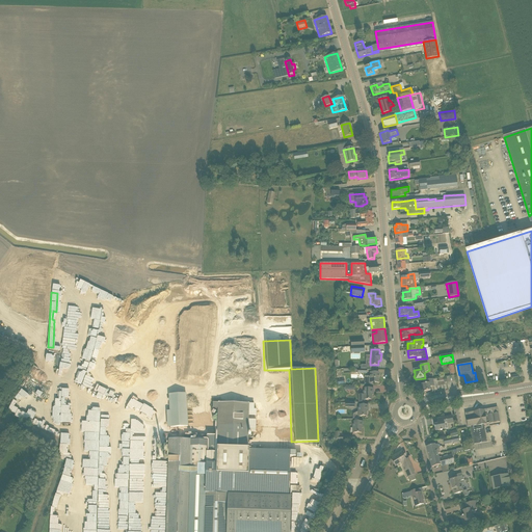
[(378,382),(378,373),(370,373),(370,379),(365,378),(365,384),(373,384),(373,382),(378,382)]
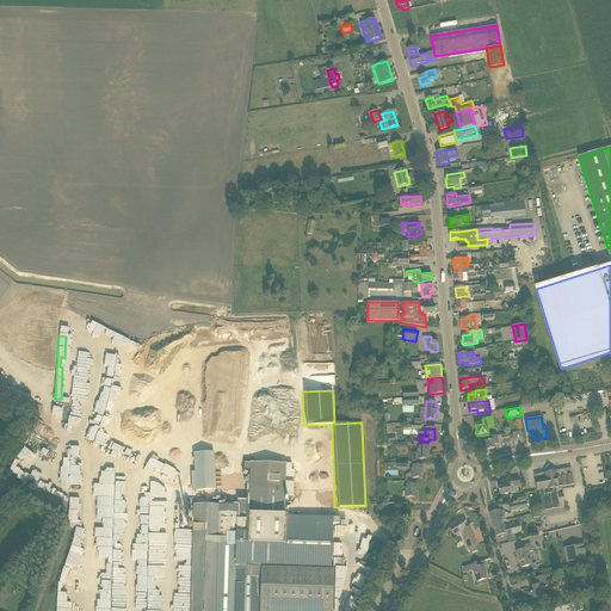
[(498,436),(488,437),(488,440),(483,442),(486,450),(494,449),(494,445),(499,444),(498,436)]
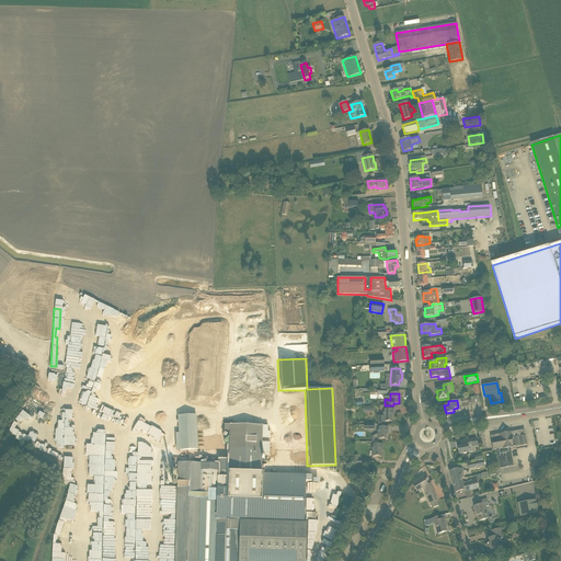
[(385,422),(392,422),(392,414),(393,414),(393,410),(385,410),(385,413),(384,413),(384,416),(378,416),(378,424),(385,424),(385,422)]
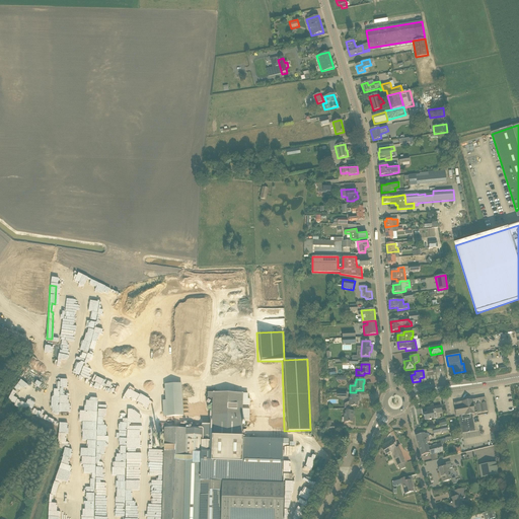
[(180,384),(164,384),(166,417),(182,416),(181,385),(180,385),(180,384)]
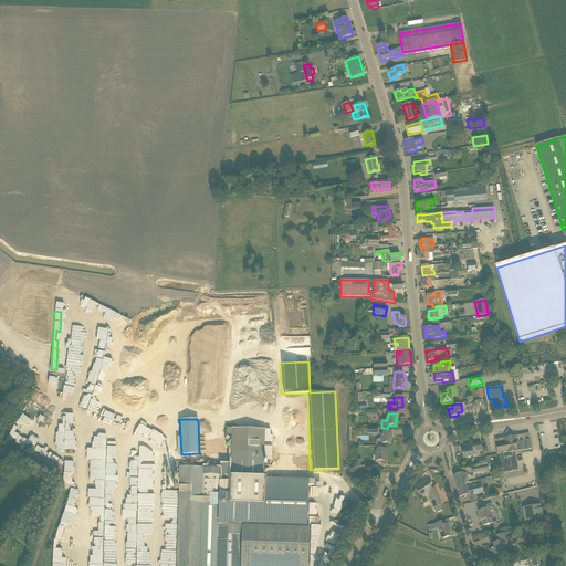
[(146,432),(149,426),(139,421),(135,431),(153,441),(155,436),(146,432)]
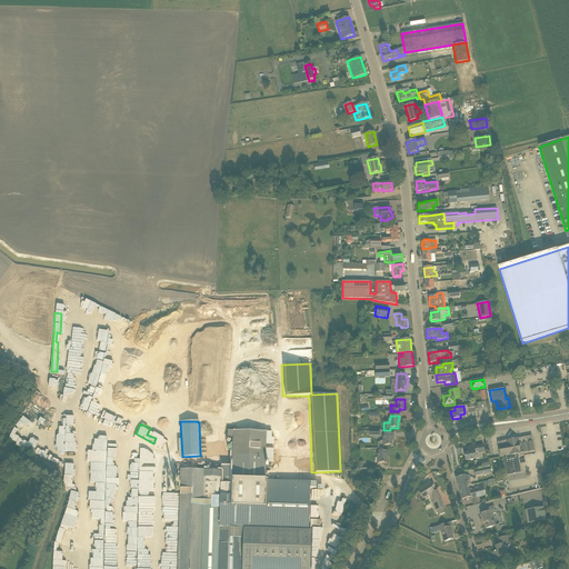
[(63,439),(63,451),(71,451),(71,449),(78,449),(79,430),(63,429),(63,432),(58,432),(58,439),(63,439)]
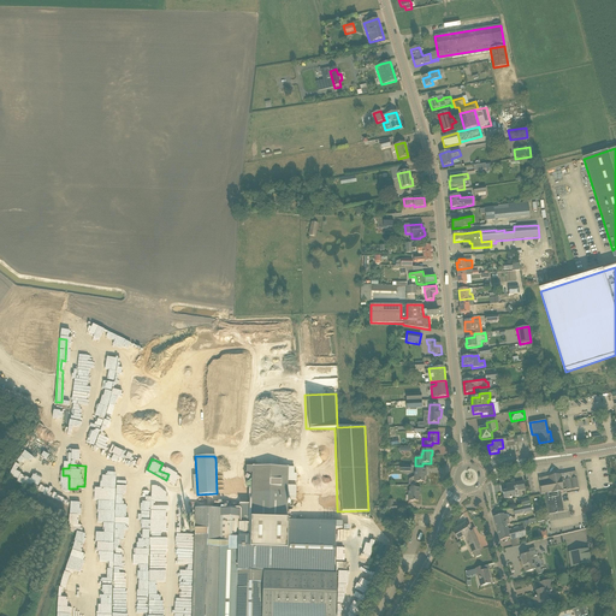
[(335,615),(337,574),(335,574),(336,527),(286,526),(289,468),(253,467),(252,504),(240,504),(240,509),(195,508),(191,615),(335,615)]
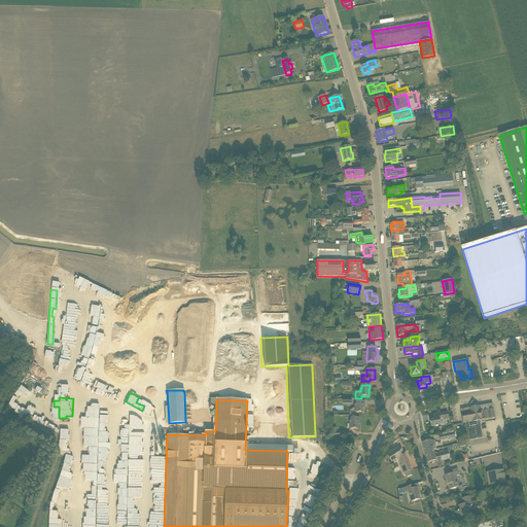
[(349,415),(351,415),(354,415),(355,415),(355,413),(363,413),(363,406),(364,406),(364,401),(356,401),(356,405),(354,405),(354,409),(353,409),(350,411),(349,415)]
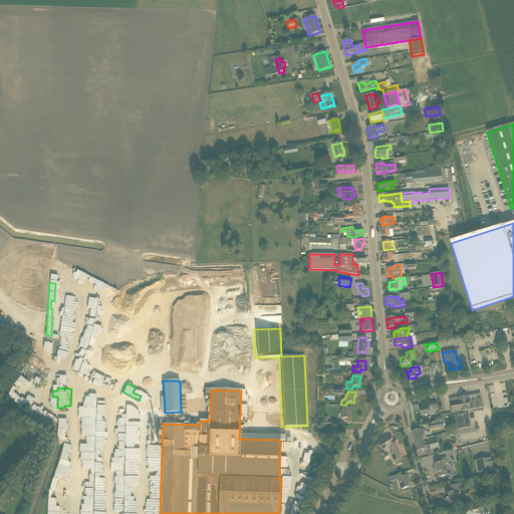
[(473,410),(483,408),(481,400),(471,401),(471,399),(468,399),(468,397),(452,399),(453,403),(450,403),(452,413),(455,412),(458,430),(471,427),(468,411),(470,410),(472,409),(473,410)]
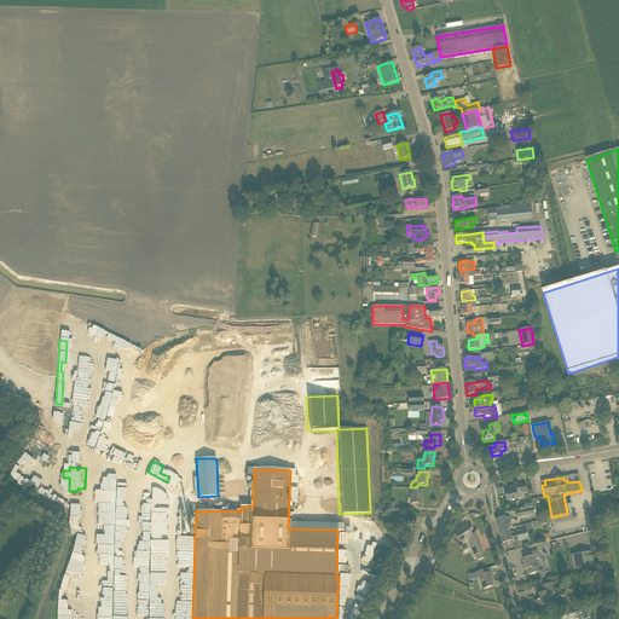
[(516,492),(520,492),(520,493),(527,492),(526,484),(508,487),(509,493),(504,493),(507,502),(518,499),(516,492)]
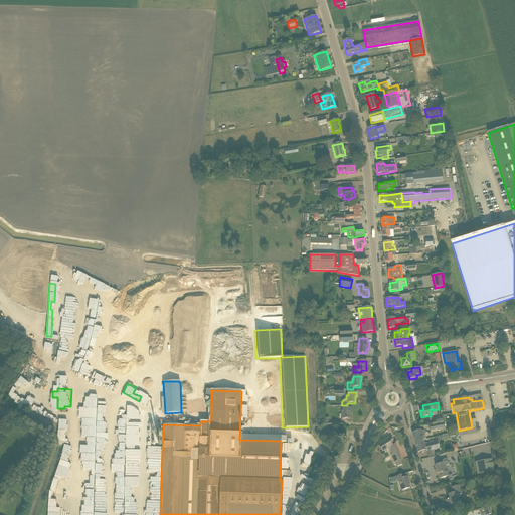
[(341,419),(346,419),(350,419),(350,412),(351,412),(351,408),(346,408),(346,405),(343,405),(343,408),(343,411),(341,411),(341,419)]
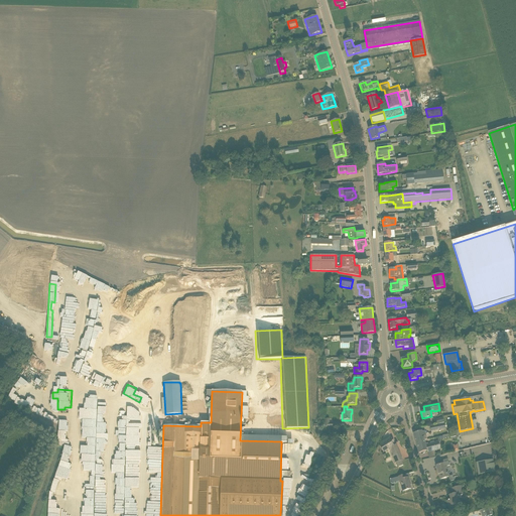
[(95,433),(95,424),(106,425),(106,416),(96,415),(96,422),(89,421),(89,430),(93,430),(93,433),(95,433)]
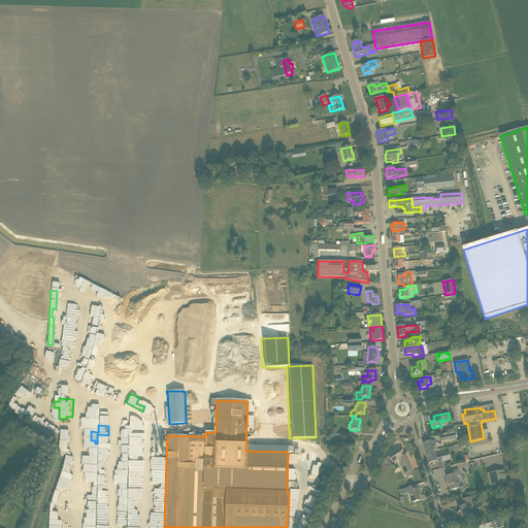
[(60,430),(59,449),(67,449),(67,447),(70,447),(70,441),(66,441),(66,430),(60,430)]
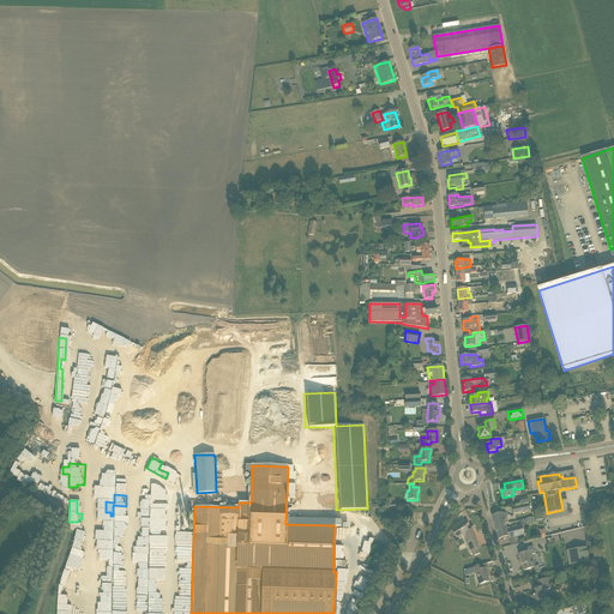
[(529,504),(523,505),(512,507),(513,513),(531,511),(529,504)]
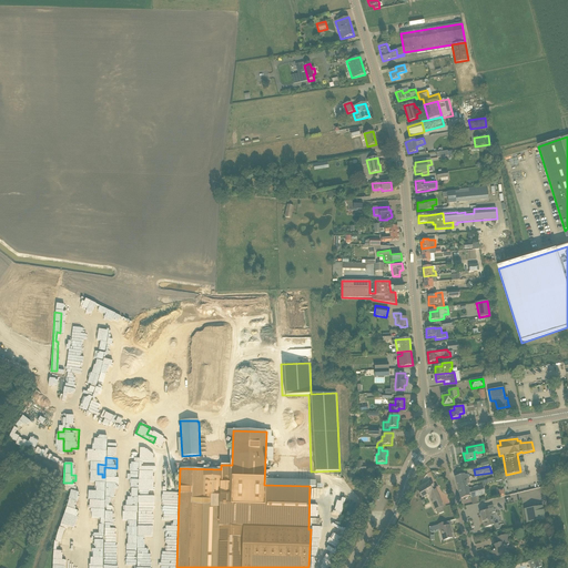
[(467,485),(470,484),(468,474),(465,475),(464,475),(455,477),(457,487),(467,485)]
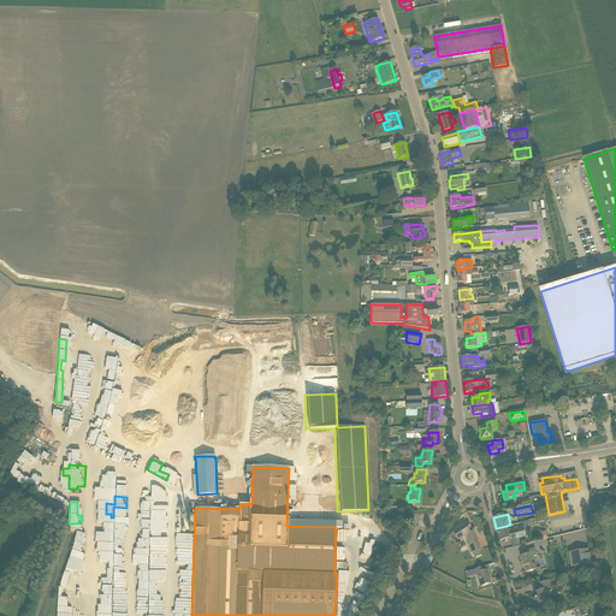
[(481,555),(479,550),(480,550),(473,531),(469,532),(468,529),(471,528),(468,523),(466,525),(452,532),(457,540),(463,537),(466,539),(472,554),(473,552),(474,557),(481,555)]
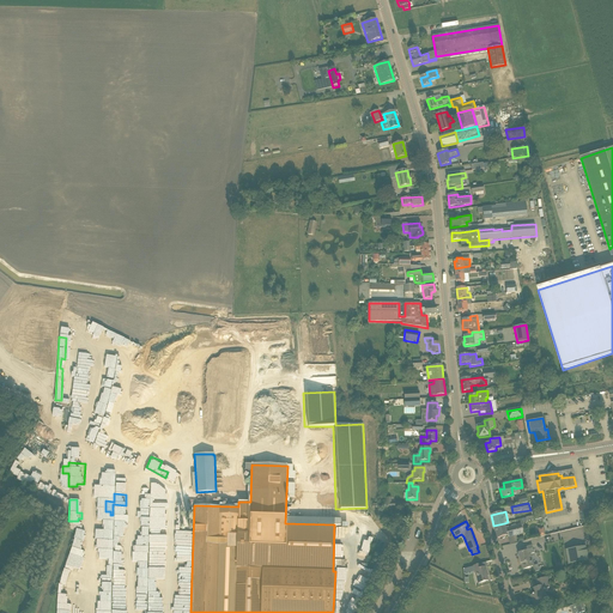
[(354,536),(356,528),(349,528),(349,534),(345,534),(345,529),(346,529),(346,523),(339,523),(339,527),(341,527),(341,536),(354,536)]
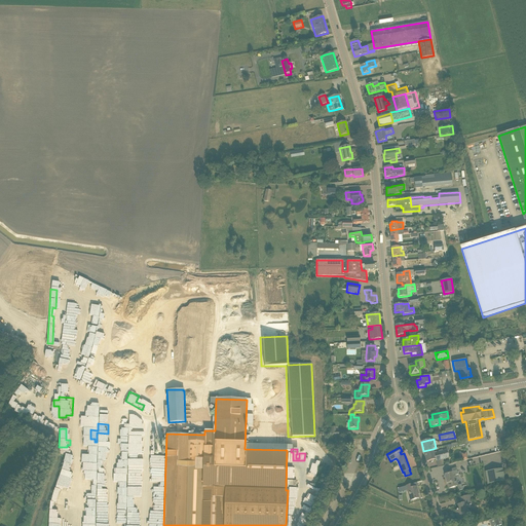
[(449,457),(448,452),(447,450),(434,453),(433,449),(423,451),(426,462),(436,459),(436,461),(443,459),(449,457)]
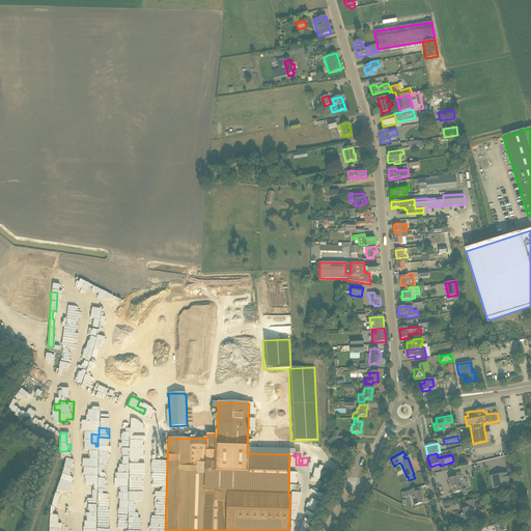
[(89,476),(89,497),(103,497),(103,488),(106,488),(105,473),(103,473),(103,465),(101,465),(101,454),(94,454),(94,459),(87,459),(87,467),(92,467),(93,475),(89,476)]
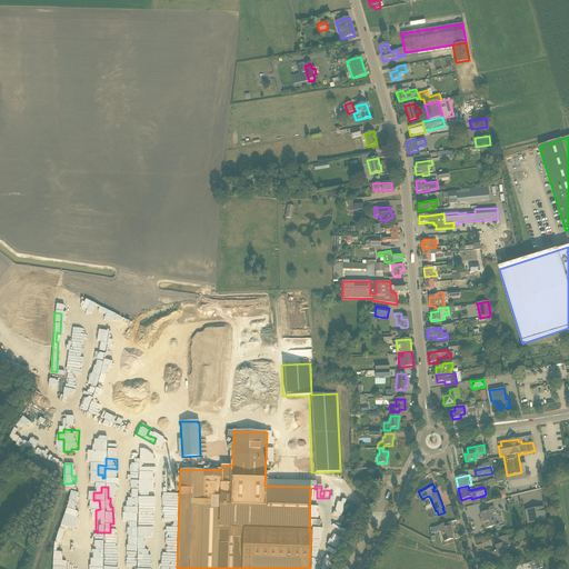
[(531,500),(532,503),(543,501),(541,490),(530,493),(531,497),(532,497),(533,500),(531,500)]
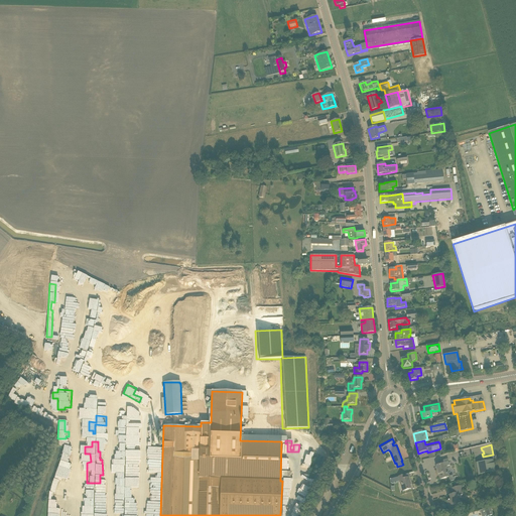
[(442,464),(436,466),(438,474),(439,474),(440,479),(449,477),(447,467),(449,466),(447,459),(441,461),(442,464)]
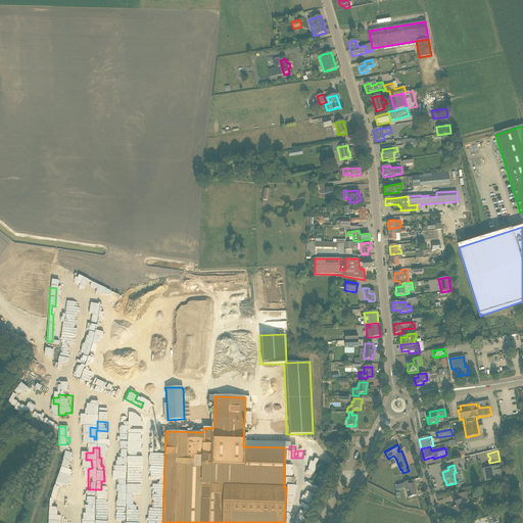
[(484,480),(502,477),(500,465),(482,468),(484,480)]
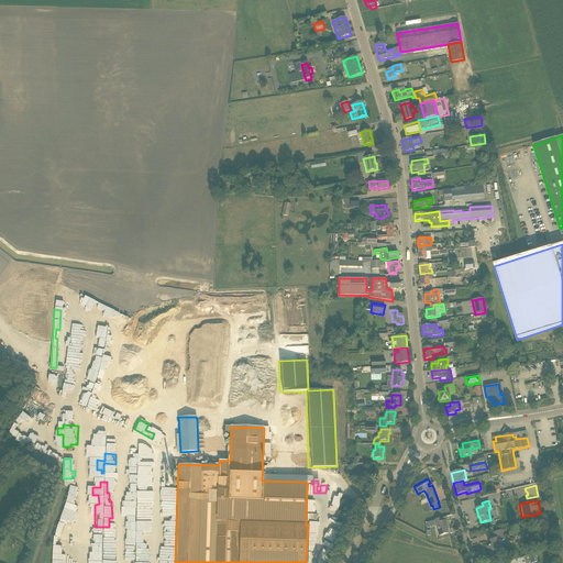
[(129,501),(130,522),(124,522),(125,531),(131,531),(131,541),(139,540),(139,532),(144,531),(143,520),(135,521),(134,501),(129,501)]
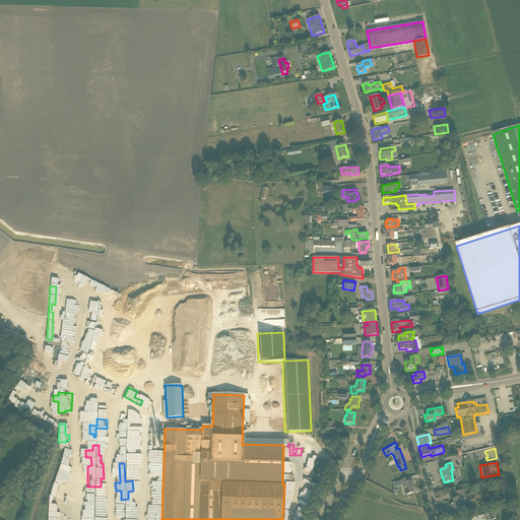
[(409,495),(409,494),(413,493),(412,486),(413,485),(411,480),(409,481),(408,478),(401,480),(405,496),(409,495)]
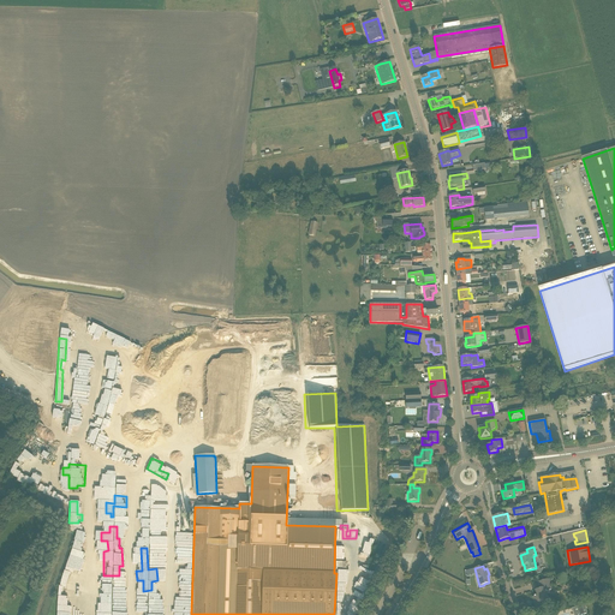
[(348,579),(348,569),(336,569),(336,579),(348,579)]
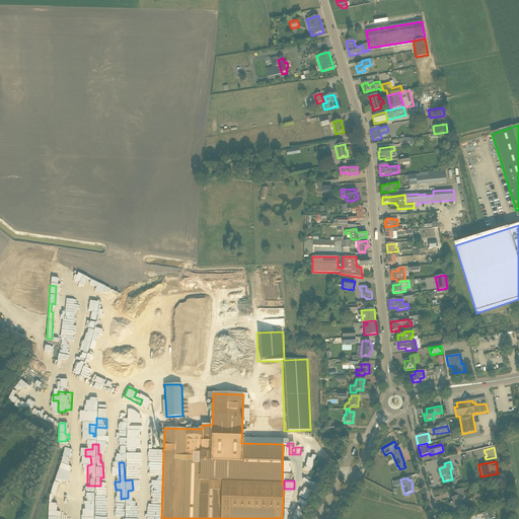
[(462,489),(453,492),(455,497),(452,498),(453,503),(449,504),(452,513),(455,512),(456,513),(461,512),(460,508),(462,507),(460,500),(465,498),(462,489)]
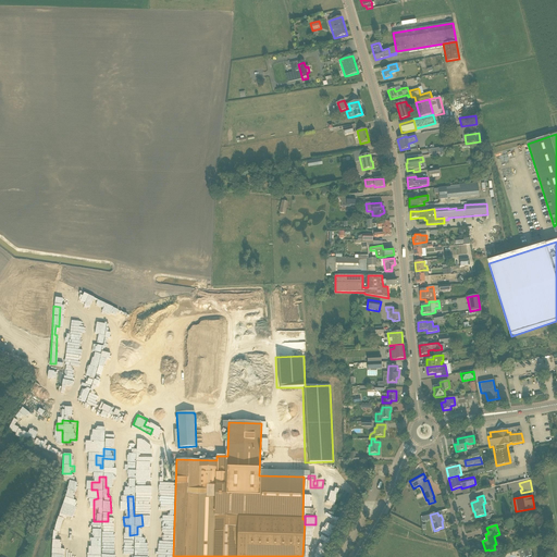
[(518,551),(519,556),(527,556),(532,556),(530,547),(518,551)]
